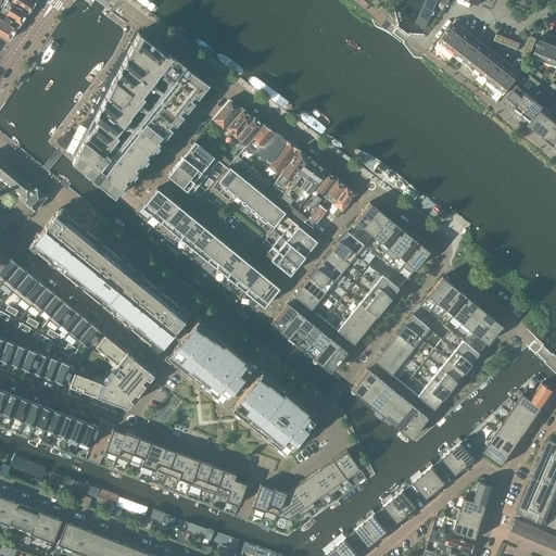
[(10,3),(4,0),(1,0),(0,2),(0,12),(20,25),(28,12),(12,1),(10,3)]
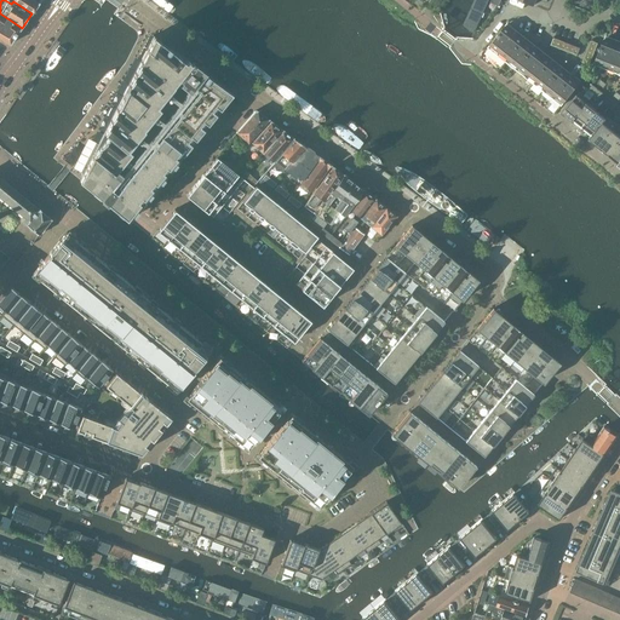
[(39,3),(33,0),(13,0),(12,1),(13,1),(32,13),(39,3)]
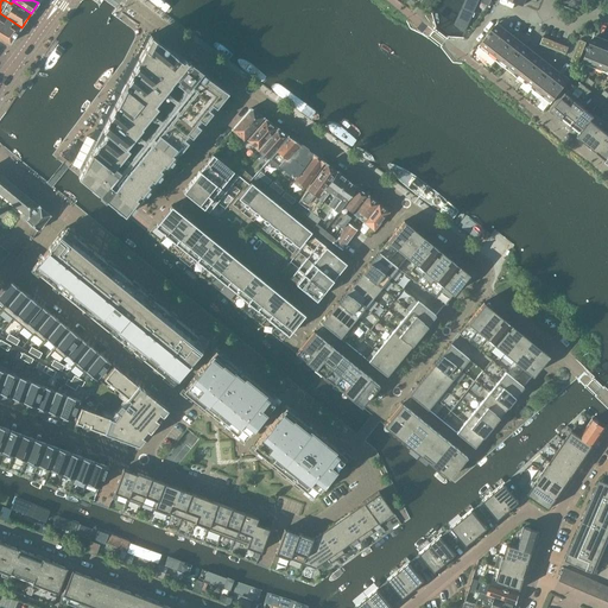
[(479,0),(467,0),(453,31),(463,35),(479,0)]
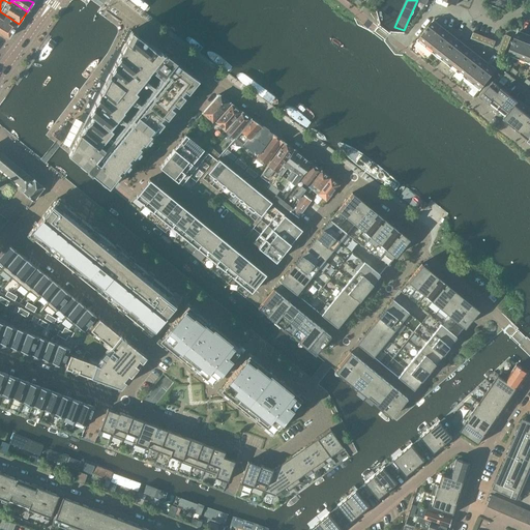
[(19,24),(0,11),(0,32),(8,38),(19,24)]
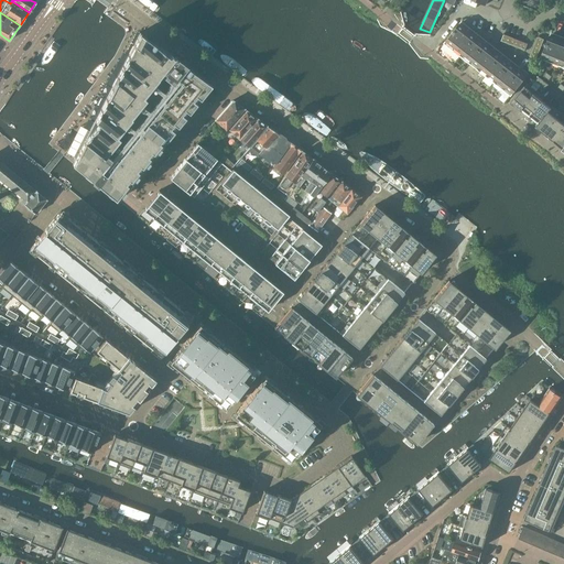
[(458,24),(444,43),(452,50),(459,56),(468,63),(477,69),(485,76),(494,83),(501,89),(511,96),(519,86),(529,74),(523,69),(520,66),(517,69),(509,63),(500,56),(491,50),(484,43),(475,36),(467,31),(458,24)]
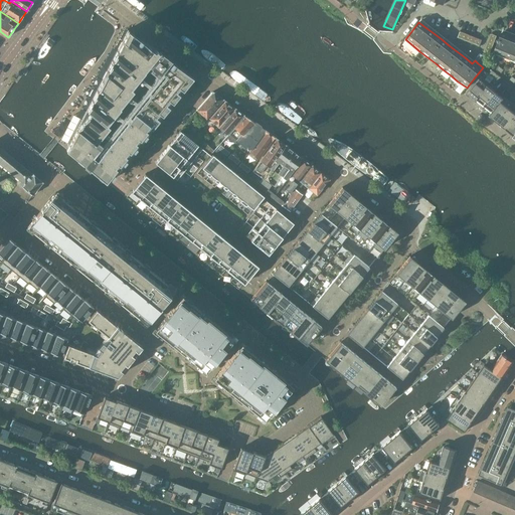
[(152,50),(128,30),(81,119),(73,115),(61,140),(69,144),(66,150),(72,155),(107,183),(178,95),(183,90),(192,77),(158,52),(157,53),(152,50)]
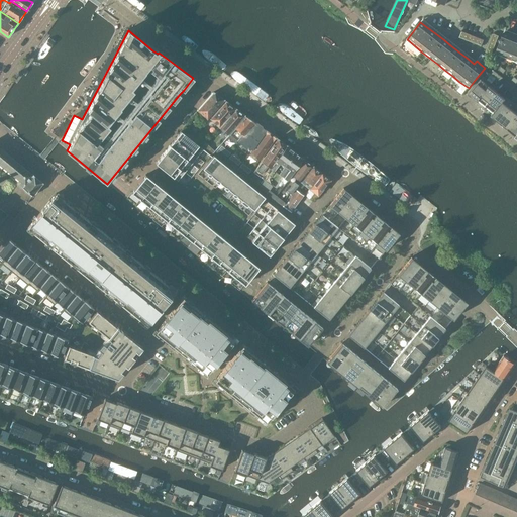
[(482,46),(484,40),(461,31),(458,37),(482,46)]
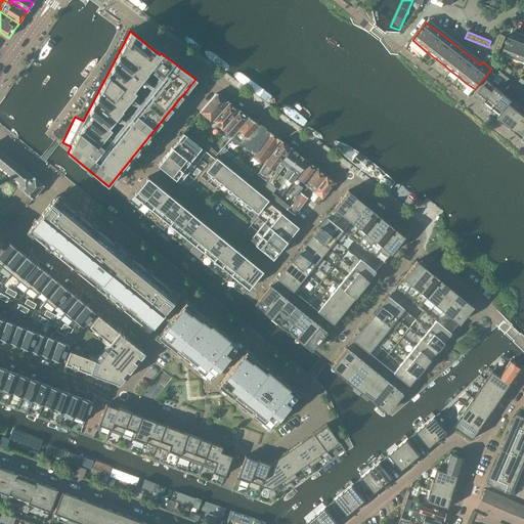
[(509,38),(501,54),(511,58),(520,61),(523,62),(523,38),(520,37),(510,33),(509,38)]
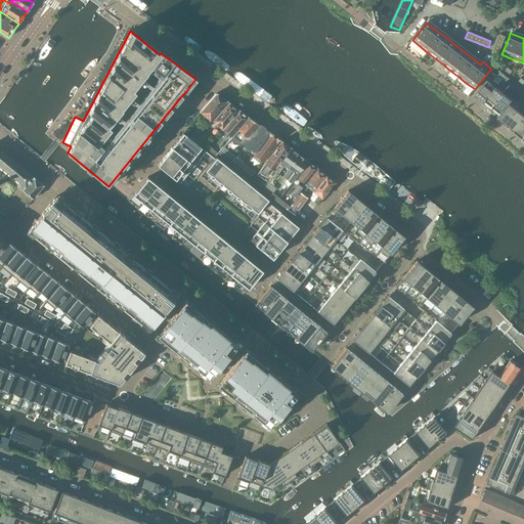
[(506,37),(499,34),(491,53),(498,55),(506,37)]
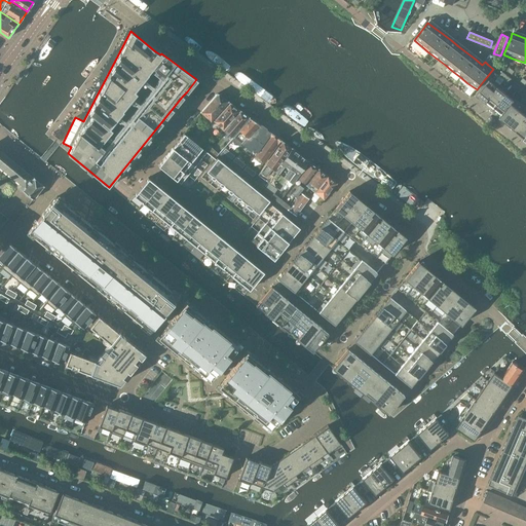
[(237,69),(232,77),(273,107),(278,99),(237,69)]
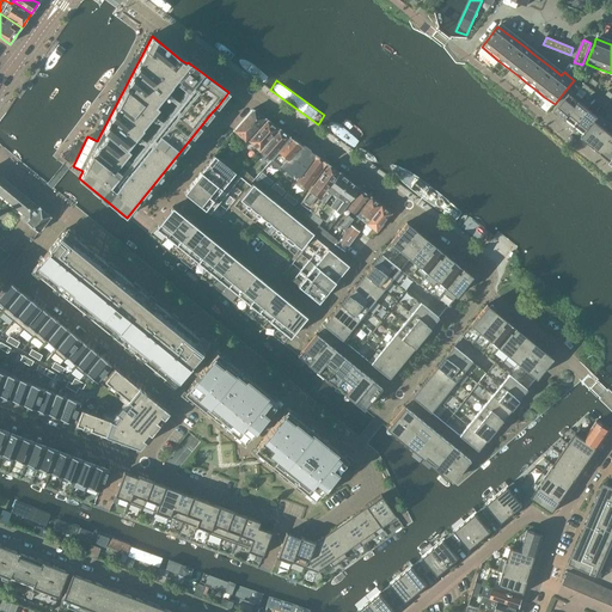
[(571,91),(556,110),(565,118),(582,99),(571,91)]
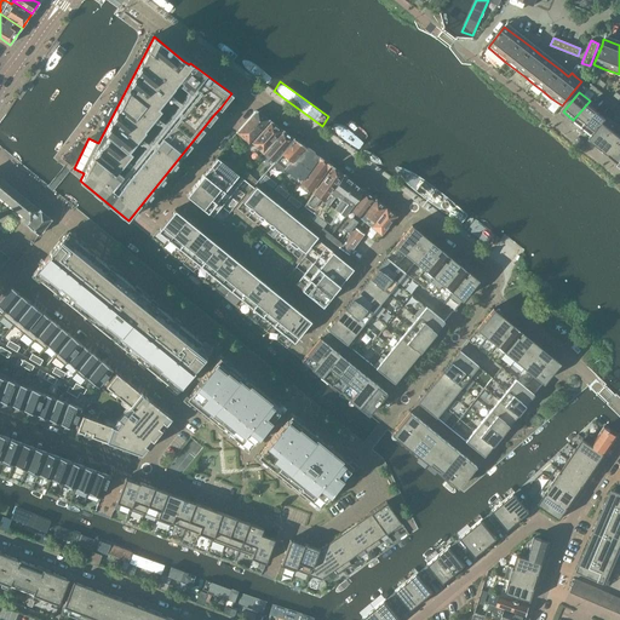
[(613,110),(616,105),(618,105),(608,97),(603,103),(613,112),(614,110),(613,110)]
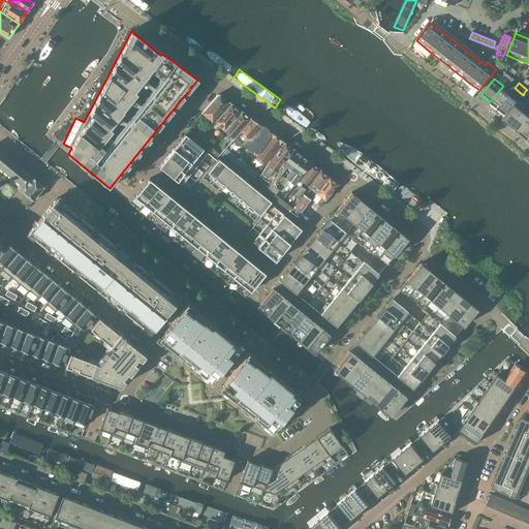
[(503,86),(489,102),(497,109),(509,94),(510,92),(503,86)]
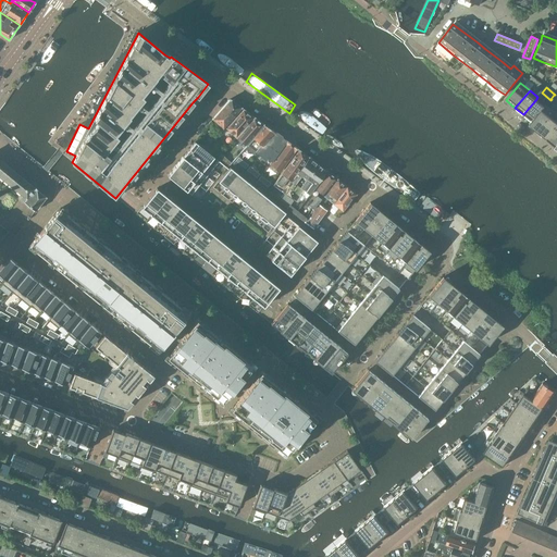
[(242,108),(230,99),(212,120),(223,128),(242,108)]
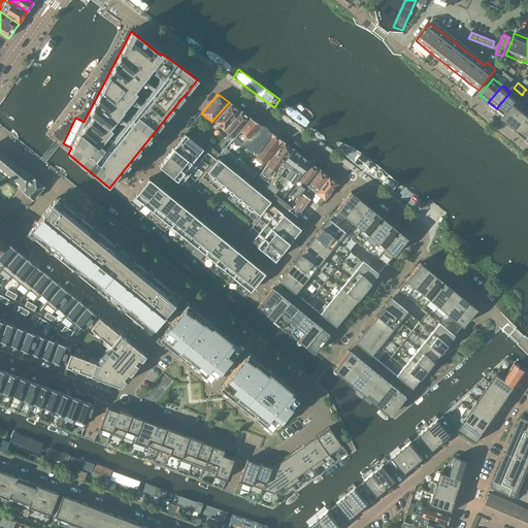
[(508,94),(496,108),(504,114),(504,116),(513,105),(514,106),(517,101),(508,94)]
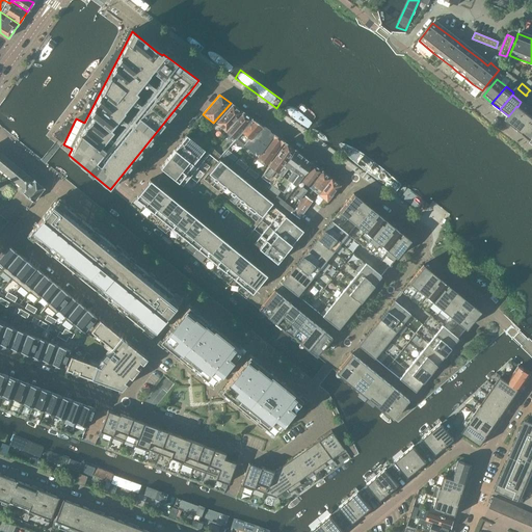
[(227,130),(243,112),(232,104),(232,105),(215,124),(224,132),(225,132),(227,130)]
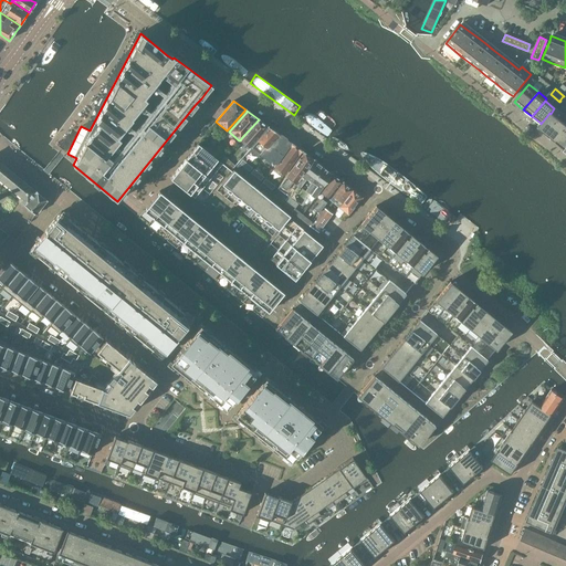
[(541,123),(537,127),(546,134),(558,119),(551,114),(549,113),(541,124),(541,123)]
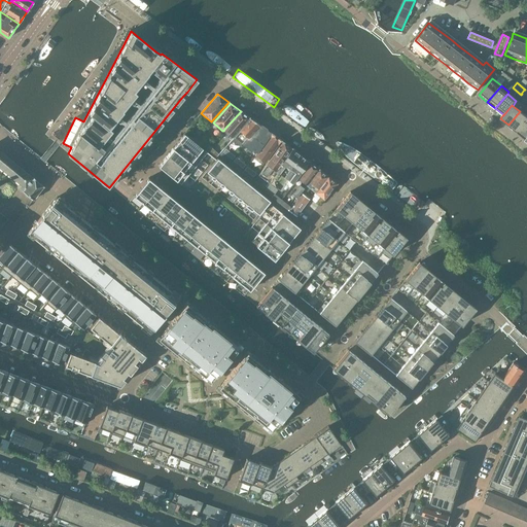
[(311,123),(288,106),(282,113),(306,131),(311,123)]
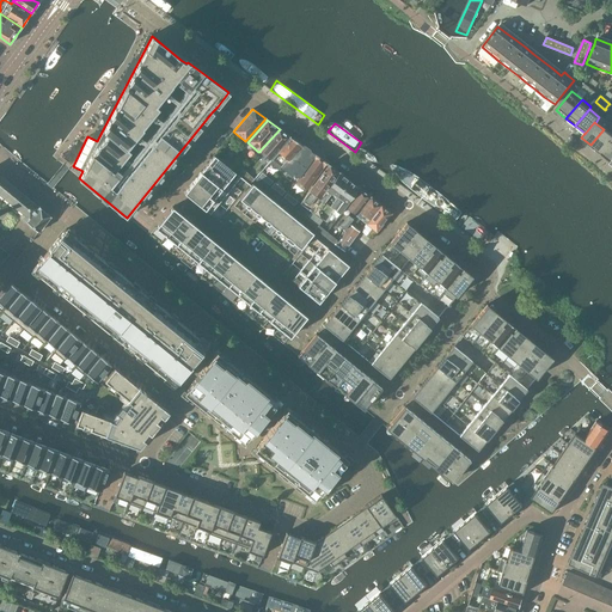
[(259,152),(269,160),(269,159),(270,160),(291,139),(288,136),(289,136),(280,129),(261,150),(259,152)]
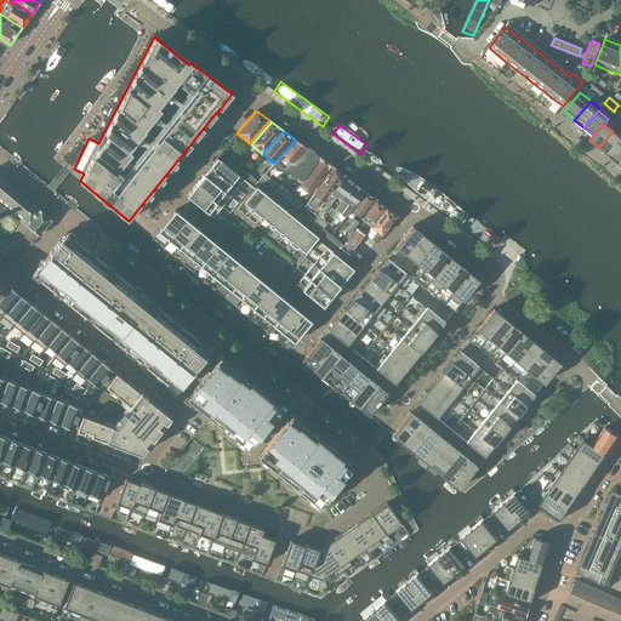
[(620,138),(613,131),(599,147),(609,154),(620,140),(620,138)]
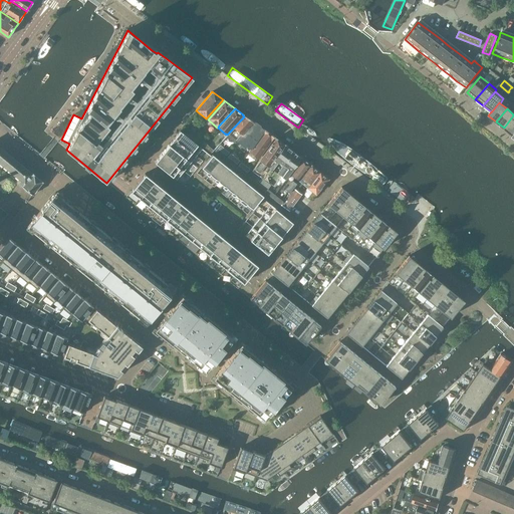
[(236,141),(252,121),(244,115),(244,116),(227,135),(226,137),(227,137),(234,144),(236,141)]
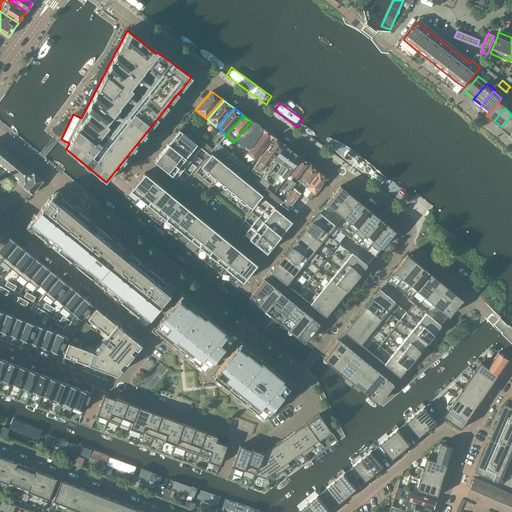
[(511,115),(502,127),(510,134),(511,131),(511,115)]
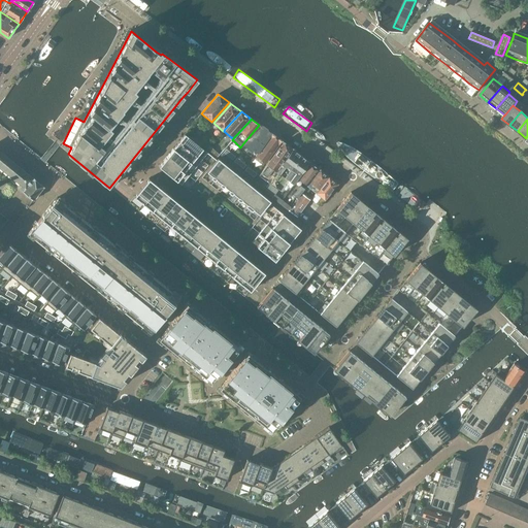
[(260,126),(259,125),(242,144),(256,156),(271,134),(270,133),(260,126)]
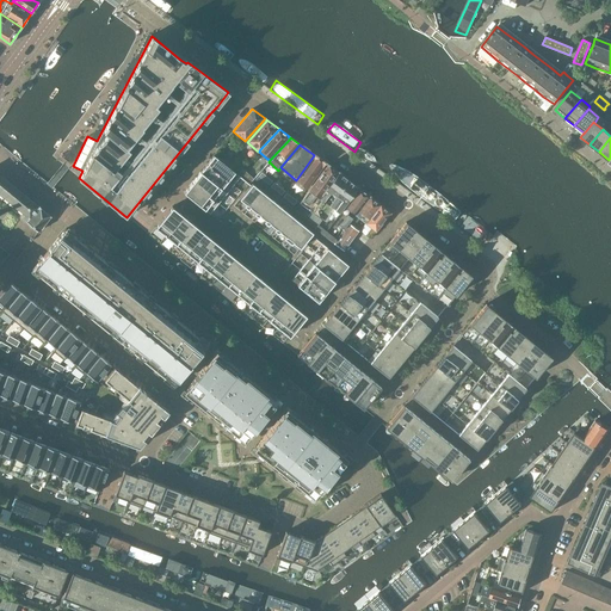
[(218,150),(216,153),(228,162),(230,160),(218,150)]
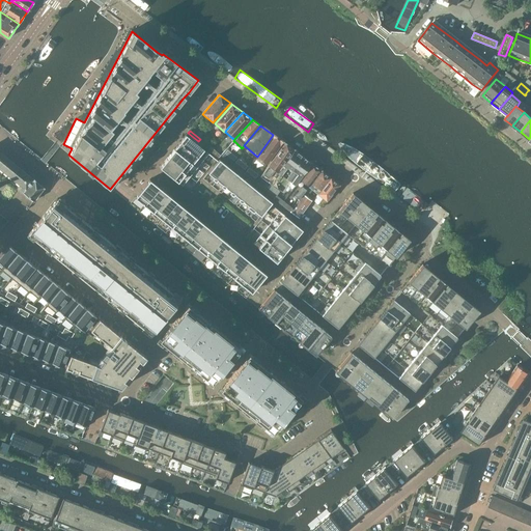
[(188,133),(186,135),(196,143),(198,141),(188,133)]
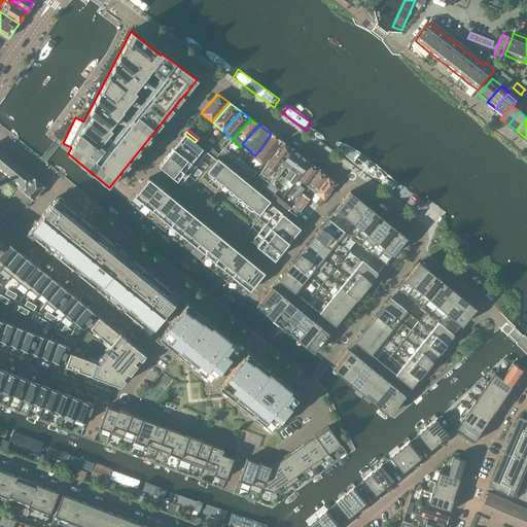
[(203,133),(196,142),(201,146),(204,143),(208,138),(206,136),(203,134),(203,133)]
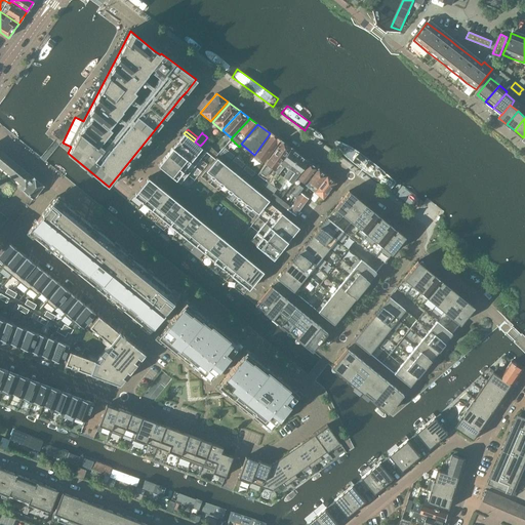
[(200,159),(206,153),(194,142),(184,133),(177,140),(200,159)]
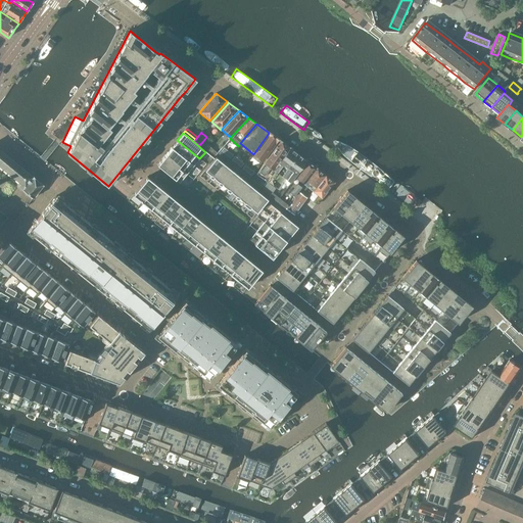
[(279,140),(269,133),(253,154),(263,161),(279,140)]
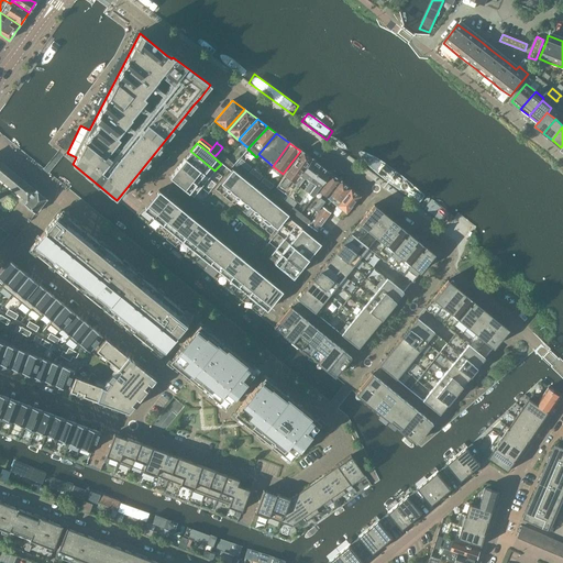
[(427,194),(362,146),(352,158),(418,207),(427,194)]
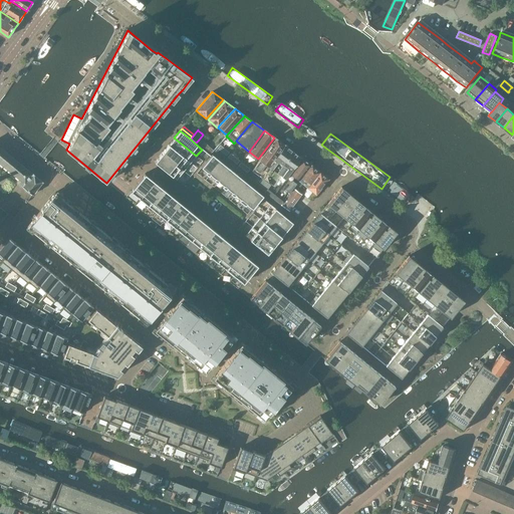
[(191,163),(196,156),(174,138),(169,145),(191,163)]
